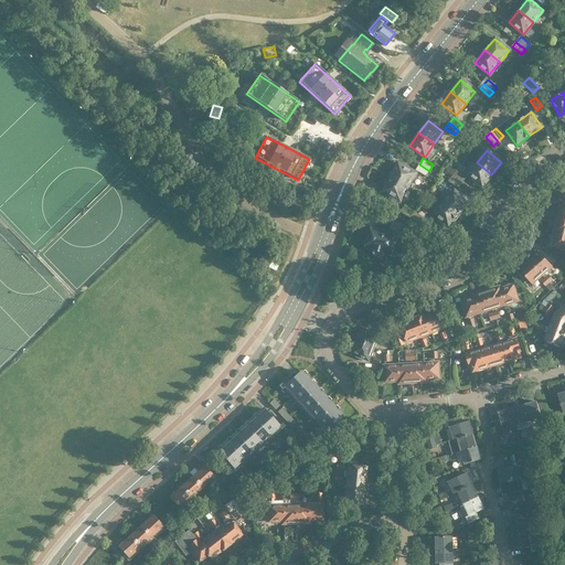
[(491,174),(477,162),(467,173),(482,185),(491,174)]
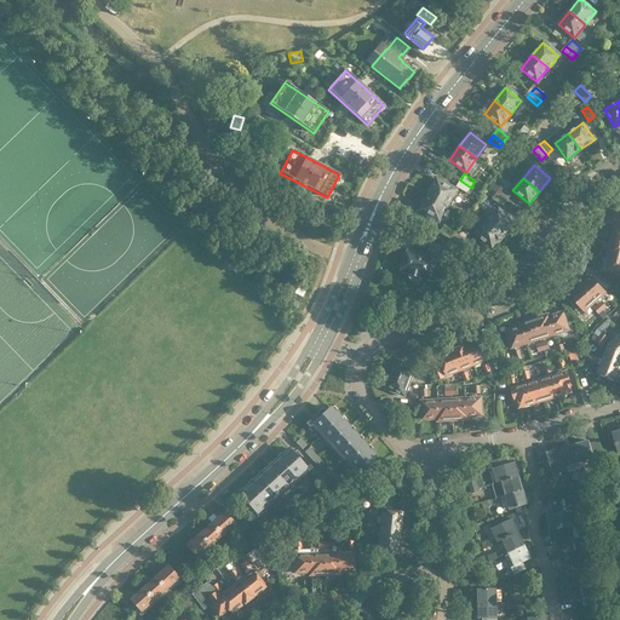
[(429,195),(447,205),(455,190),(437,181),(429,195)]
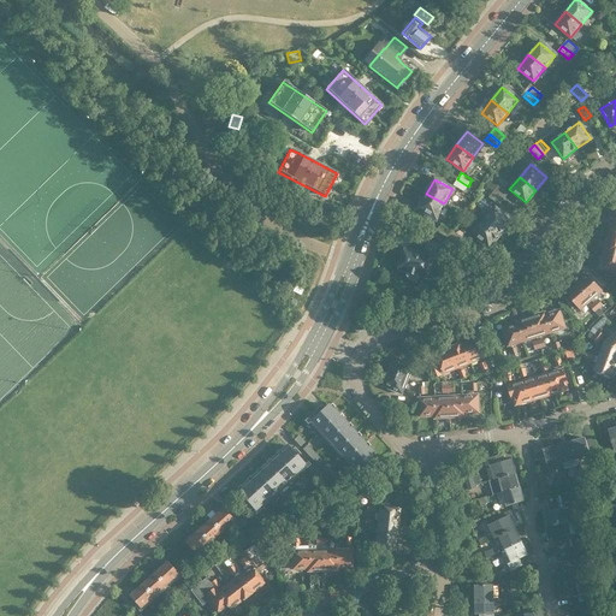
[(468,187),(457,179),(454,185),(465,191),(468,187)]
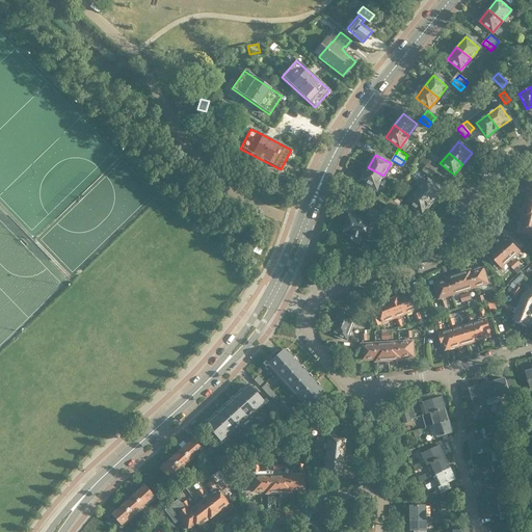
[(426,166),(434,173),(440,167),(431,160),(430,161),(424,156),(420,159),(427,165),(426,166)]
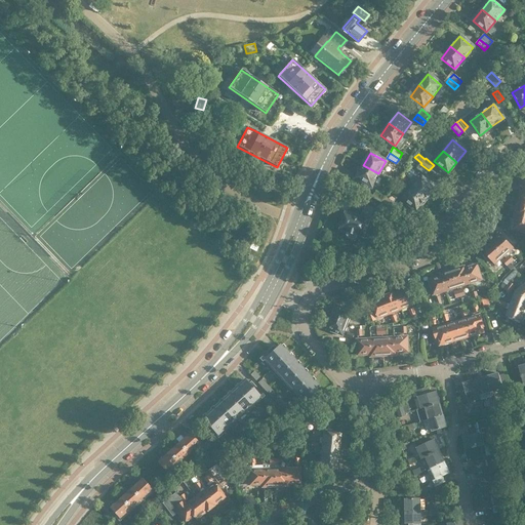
[(429,170),(420,164),(417,168),(426,174),(429,170)]
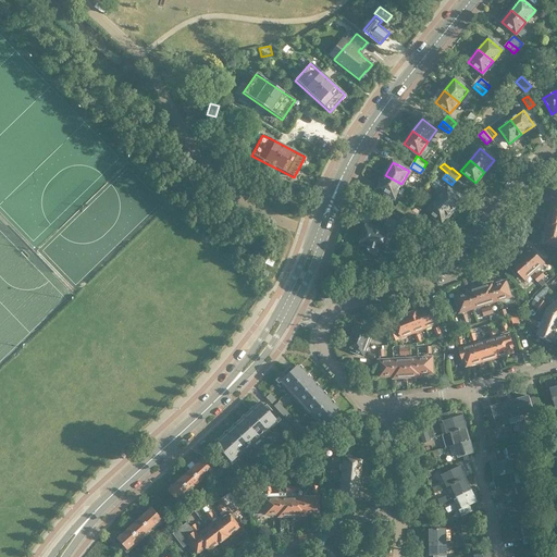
[(401,184),(385,175),(378,188),(394,197),(401,184)]
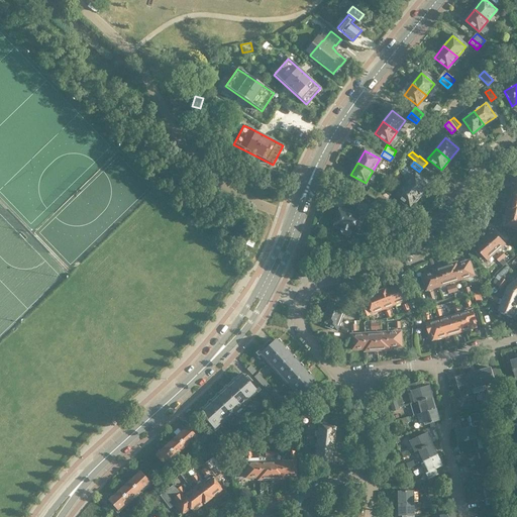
[(405,186),(419,197),(428,186),(415,175),(405,186)]
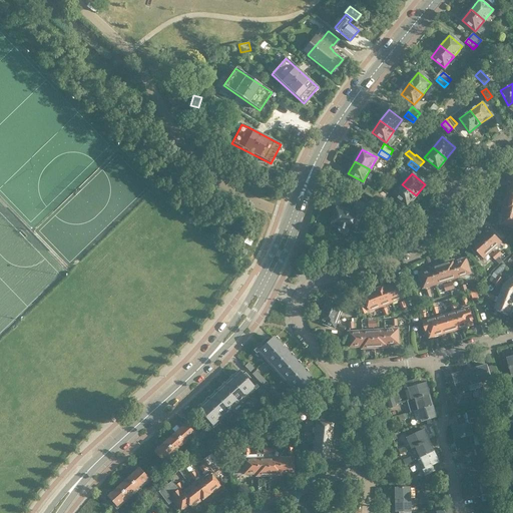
[(416,195),(402,184),(394,194),(407,205),(416,195)]
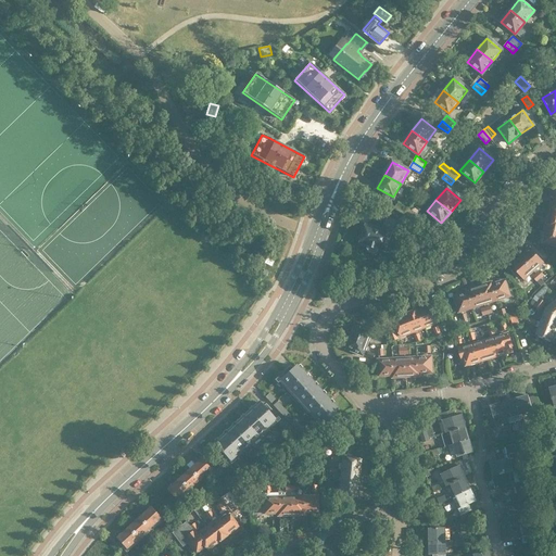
[(394,207),(404,213),(407,207),(399,202),(394,207)]
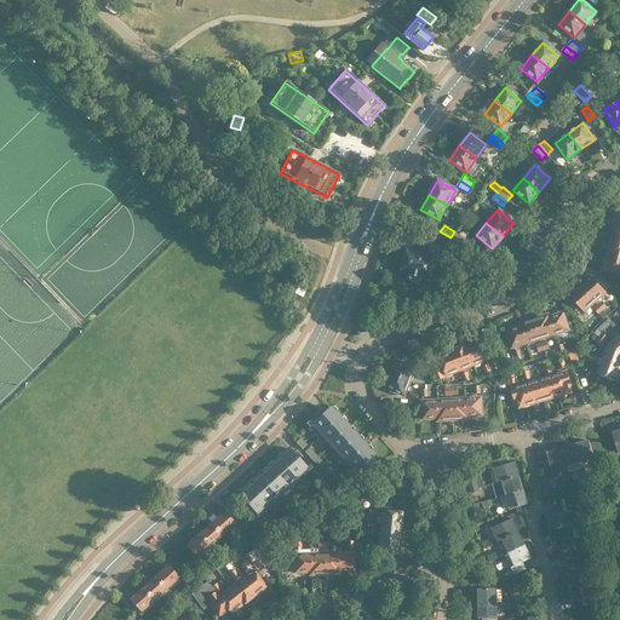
[(454,231),(451,237),(451,239),(447,245),(458,252),(466,239),(454,231)]
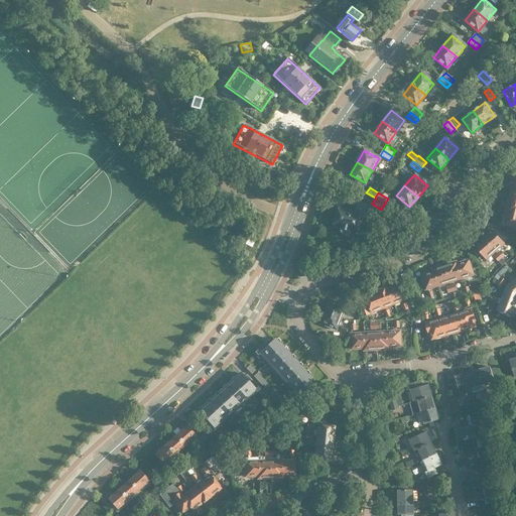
[(508,213),(515,214),(515,203),(509,201),(506,212),(508,213)]
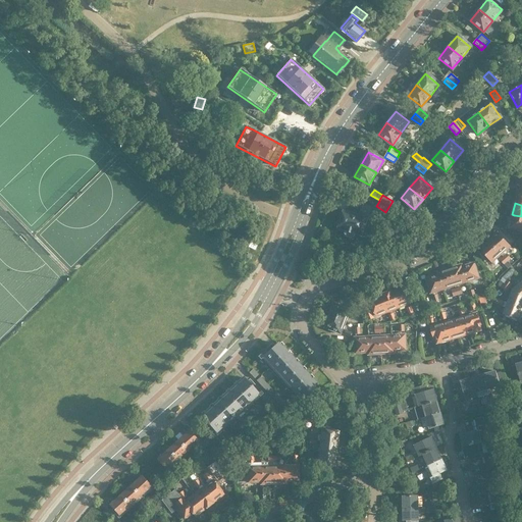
[(337,229),(345,231),(345,232),(347,237),(352,238),(355,237),(355,235),(362,238),(372,207),(363,204),(361,211),(353,209),(352,213),(344,211),(337,229)]
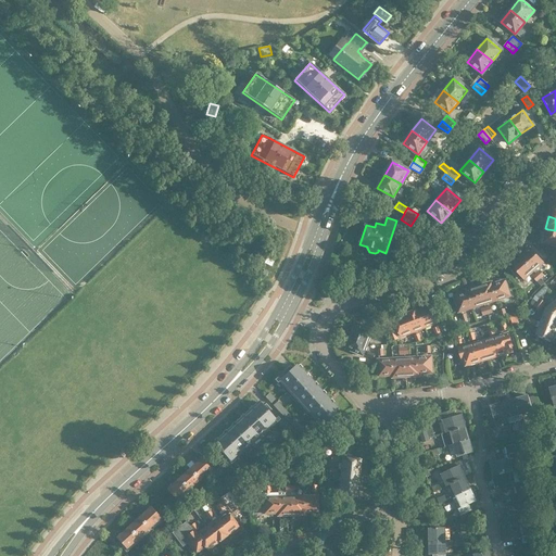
[(555,230),(547,229),(544,241),(555,244),(555,230)]
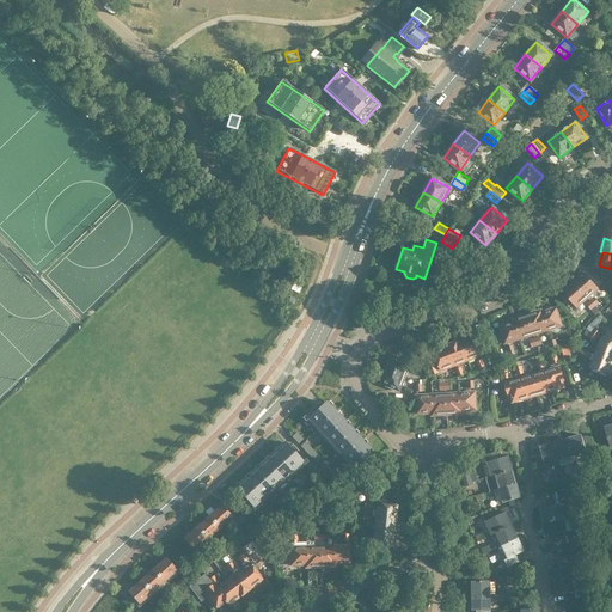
[(574,283),(595,307),(600,304),(592,293),(598,288),(585,274),(574,283)]
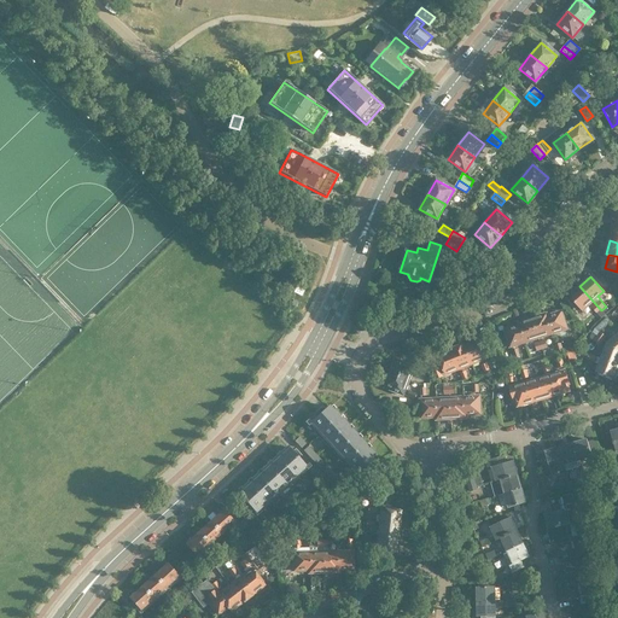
[(601,310),(579,286),(570,296),(582,309),(589,304),(598,314),(601,310)]
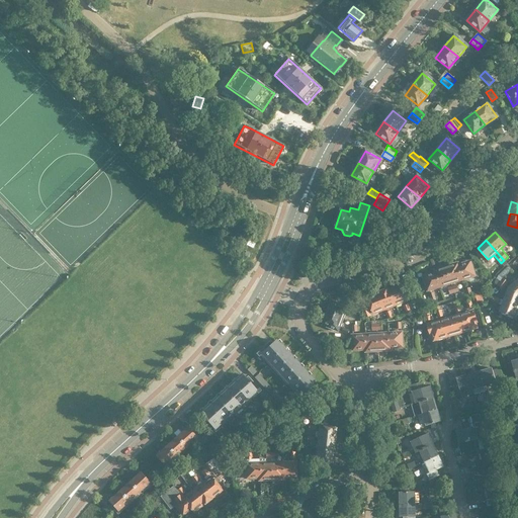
[(458,266),(462,279),(475,275),(470,262),(458,266)]
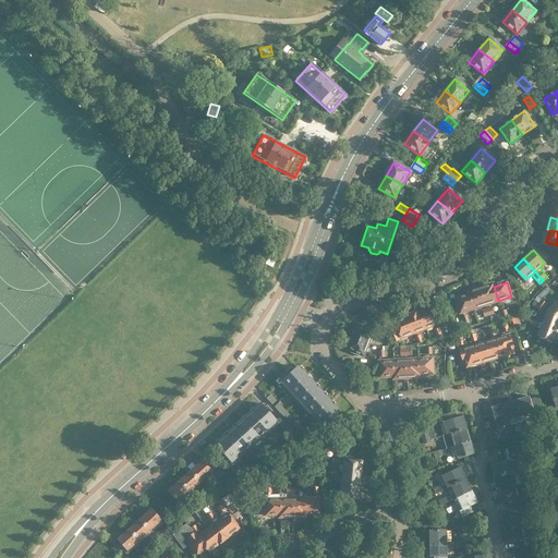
[(498,301),(494,287),(493,284),(483,287),(487,304),(498,301)]
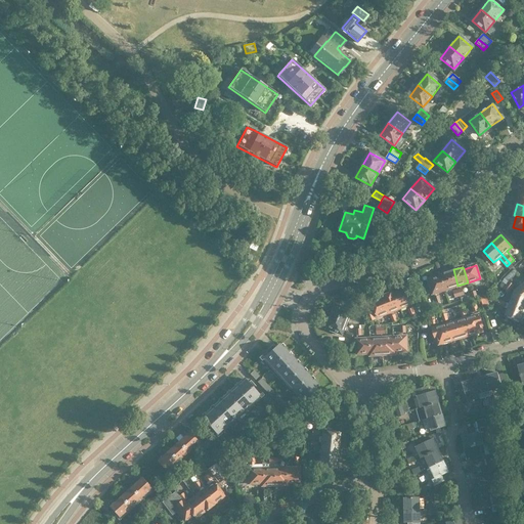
[(441,275),(445,290),(456,286),(457,290),(453,291),(455,298),(461,296),(459,290),(457,286),(453,269),(440,273),(441,275)]
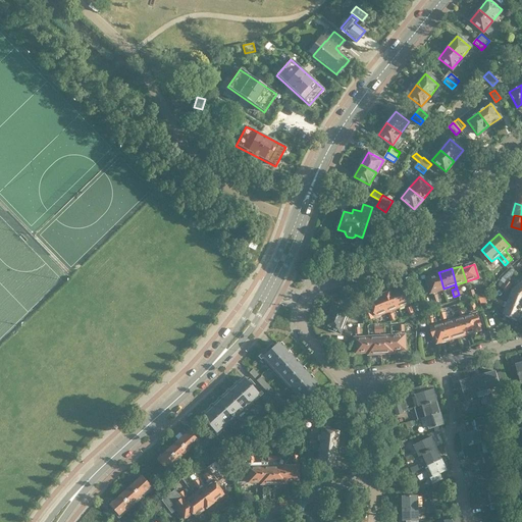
[(500,281),(510,289),(512,283),(507,280),(516,271),(512,268),(503,277),(500,281)]
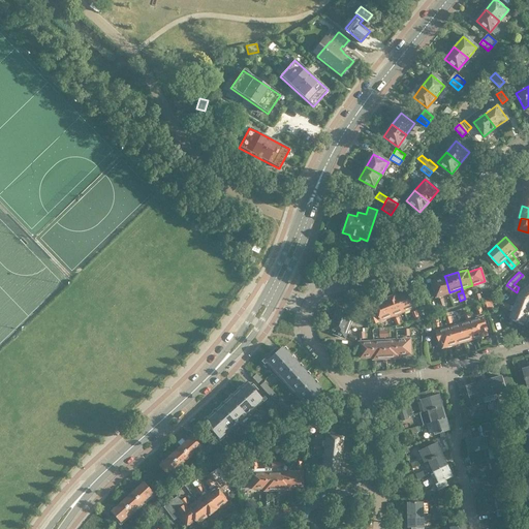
[(449,292),(445,278),(433,282),(437,296),(449,292)]
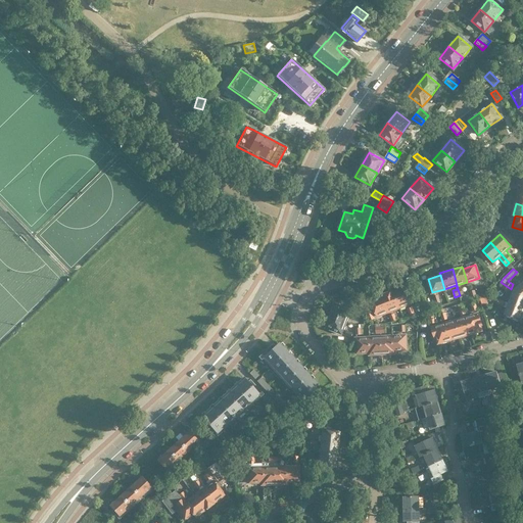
[(511,289),(501,282),(500,284),(500,287),(509,292),(511,289)]
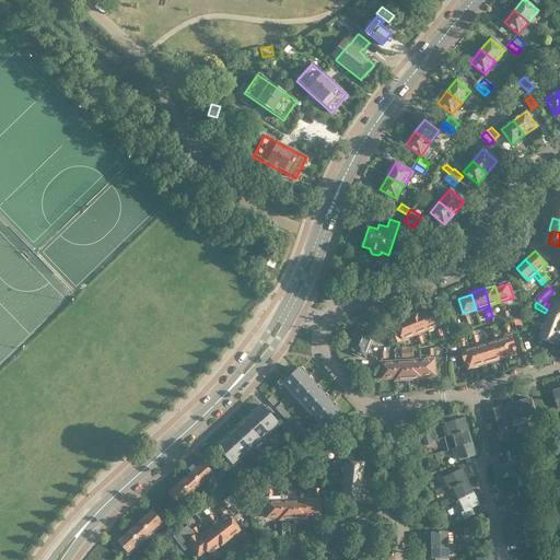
[(550,312),(559,317),(559,302),(550,311),(550,312)]
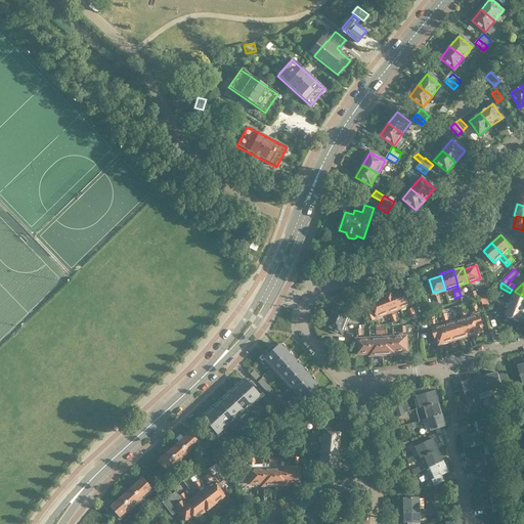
[(395,293),(400,307),(410,304),(405,289),(395,293)]
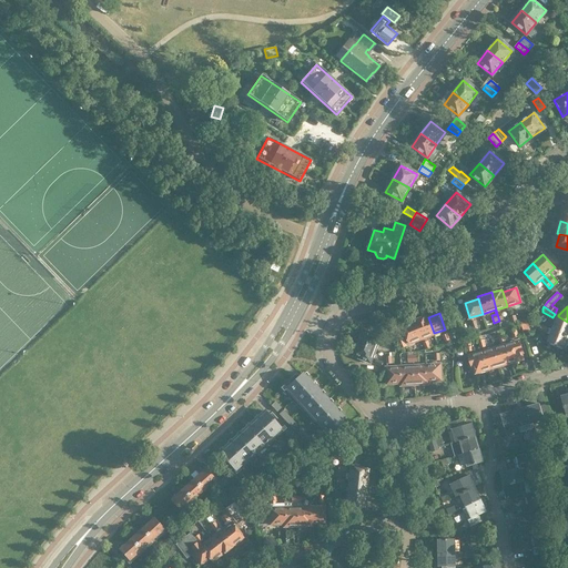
[(553,328),(567,334),(567,322),(558,316),(553,328)]
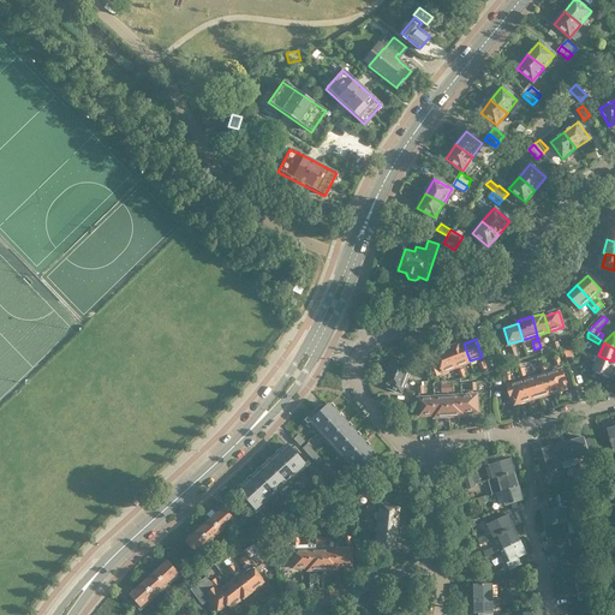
[(463,344),(451,348),(458,366),(470,360),(464,344),(463,344)]
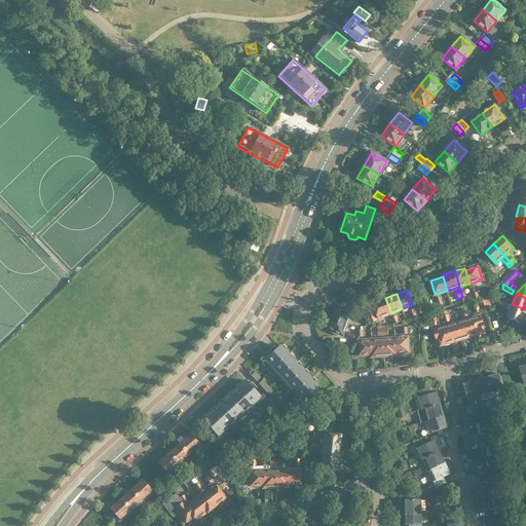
[(391,313),(385,298),(384,298),(373,303),(379,317),(391,313)]
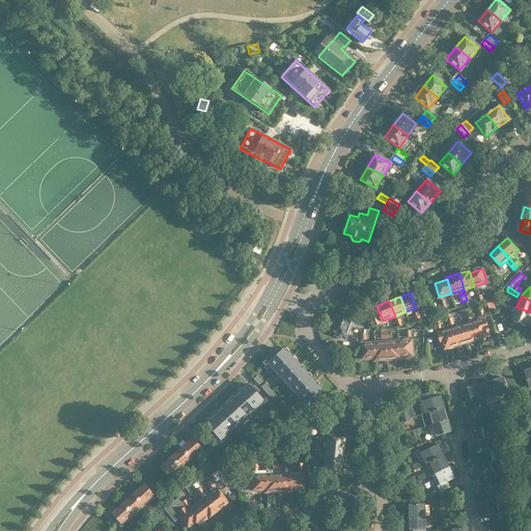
[(530,316),(530,312),(516,307),(507,304),(505,309),(514,312),(512,319),(528,326),(530,316)]
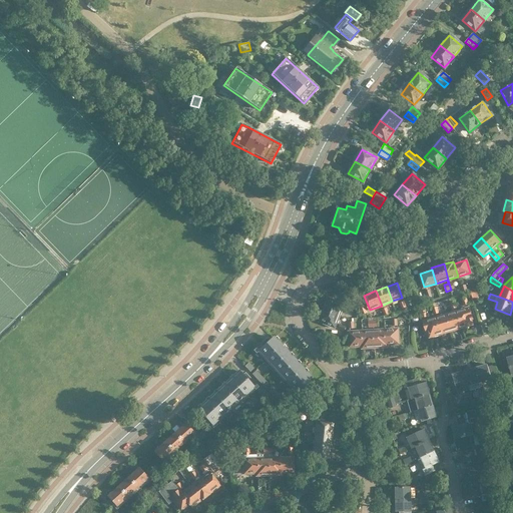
[(324,311),(339,317),(344,305),(329,299),(324,311)]
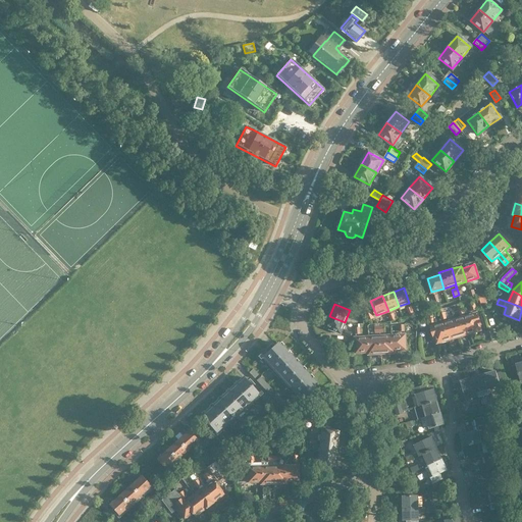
[(375,318),(371,309),(364,312),(368,321),(369,320),(370,324),(376,321),(374,318),(375,318)]
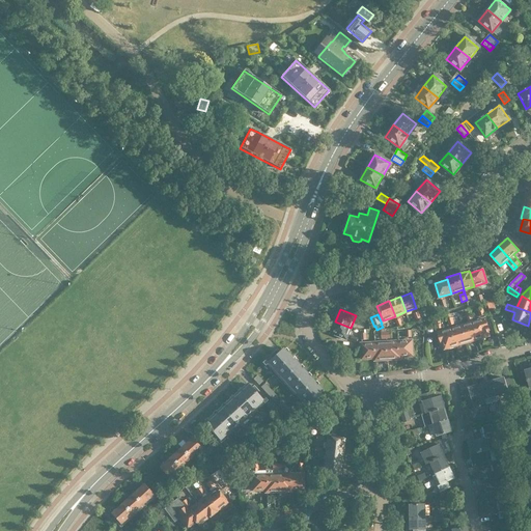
[(450,330),(454,345),(466,342),(462,326),(454,328),(454,325),(452,318),(447,319),(449,326),(450,330)]
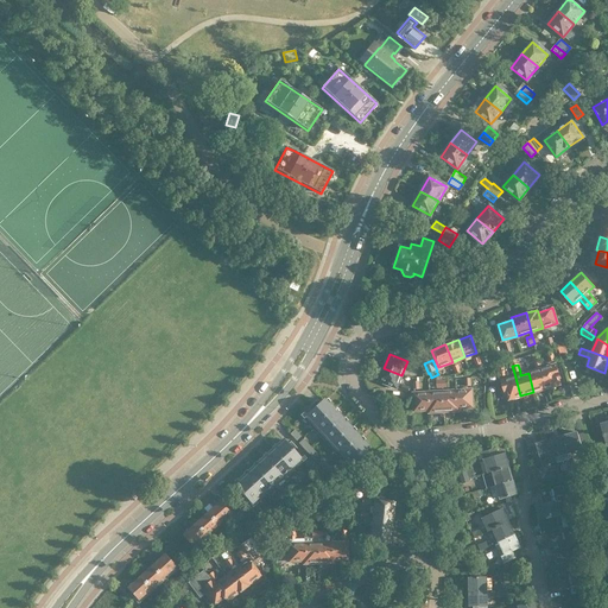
[(543,369),(548,387),(559,385),(557,379),(561,378),(557,365),(543,369)]
